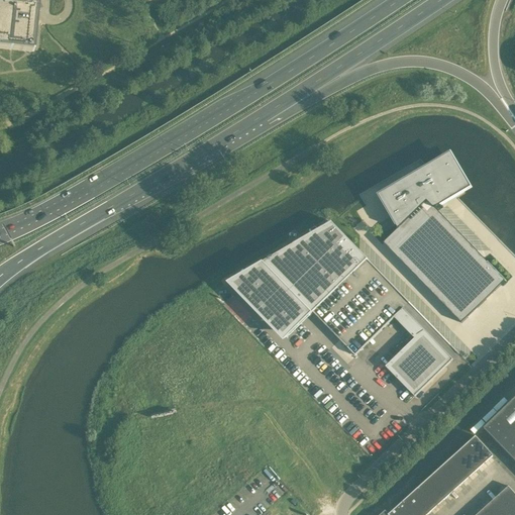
[(29,50),(34,0),(0,0),(0,46),(8,47),(29,50)]
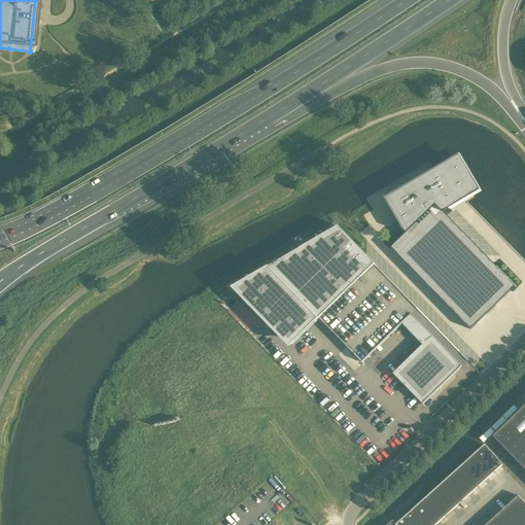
[(524,302),(524,286),(449,209),(481,189),(459,152),(383,196),(405,234),(390,247),(484,343),(524,302)]
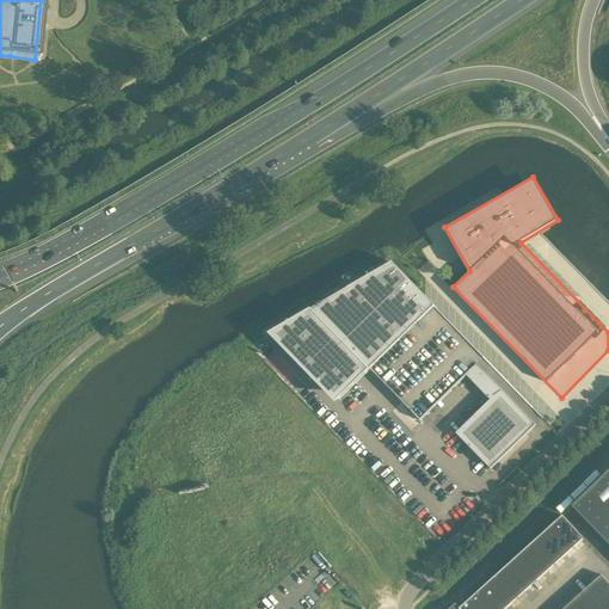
[(348,285),(303,312),(268,333),(333,401),(368,368),(418,419),(465,374),(488,399),(454,432),(488,467),(541,417),(391,262),(357,281),(365,289),(358,296),(348,285)]
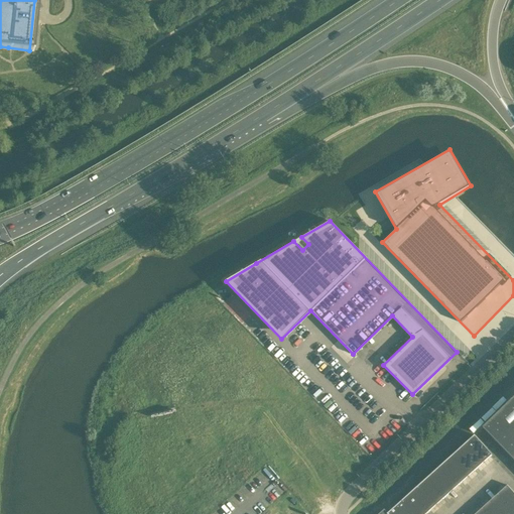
[(513,393),(481,426),(513,460),(513,393)]
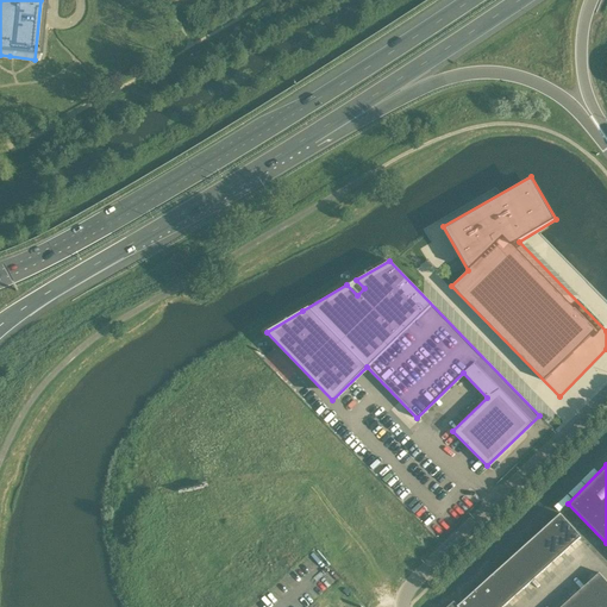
[(548,521),(569,544),(579,536),(558,512),(548,521)]
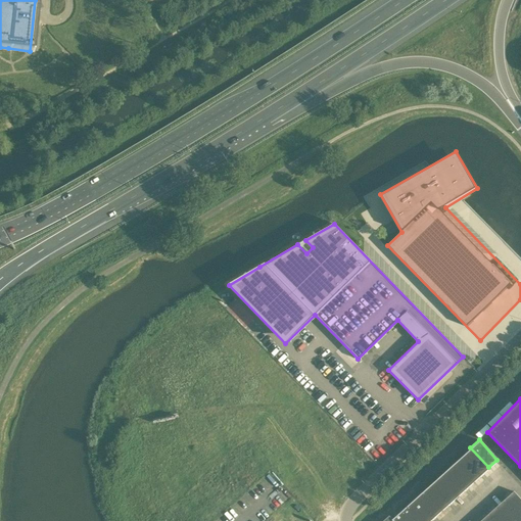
[(488,467),(470,447),(463,455),(480,474),(488,467)]
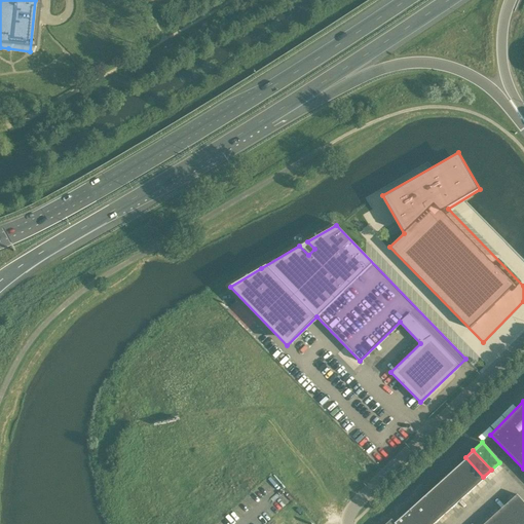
[(465,457),(457,464),(475,484),(483,477),(465,457)]
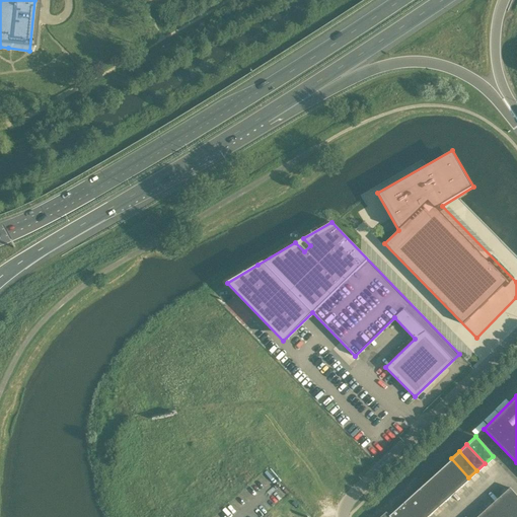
[(468,477),(451,458),(443,465),(461,485),(468,477)]
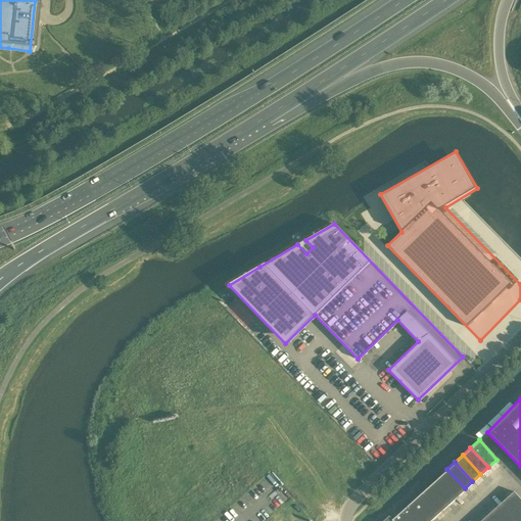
[(446,469),(439,476),(457,495),(465,488),(446,469)]
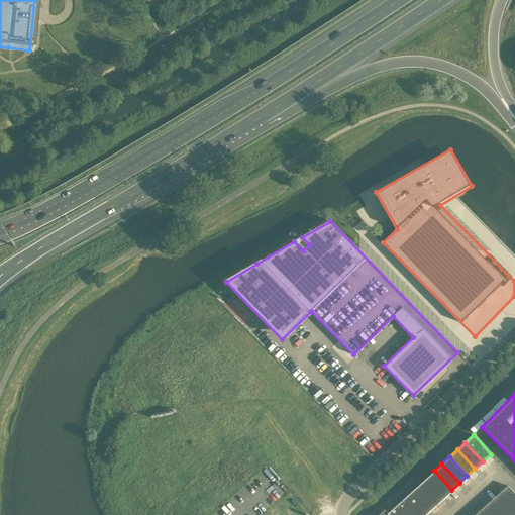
[(434,471),(426,478),(443,497),(451,490),(434,471)]
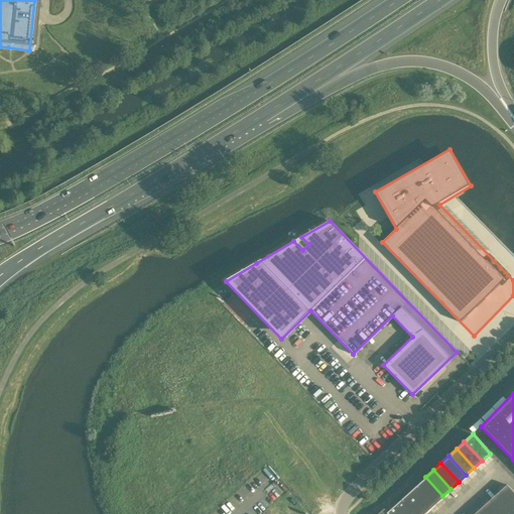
[(425,477),(417,484),(434,503),(442,496),(425,477)]
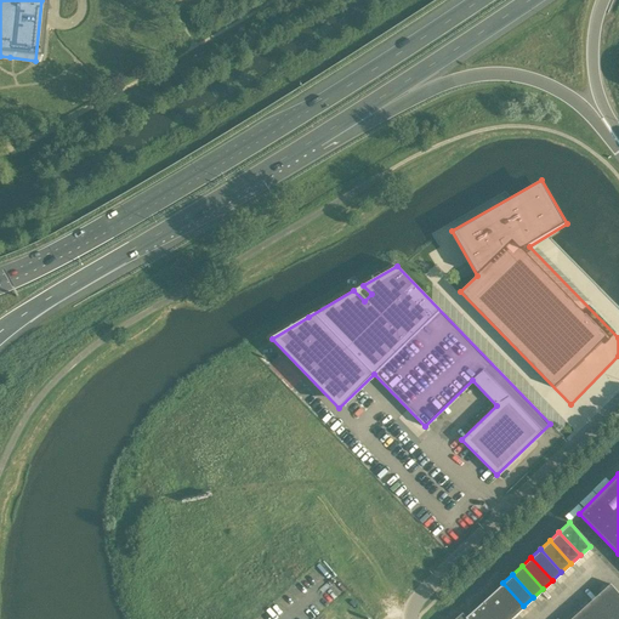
[(523,606),(503,583),(493,591),(515,614),(523,606)]
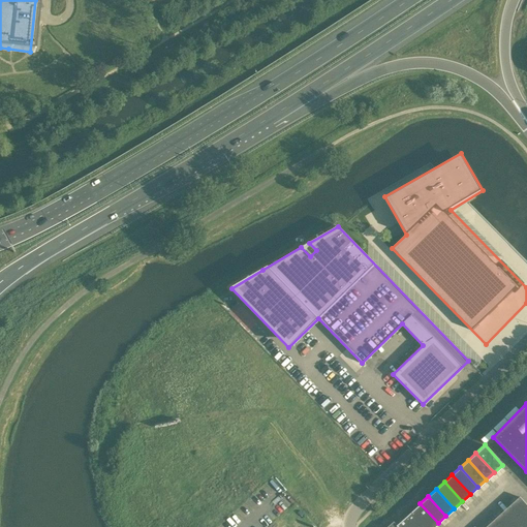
[(526,505),(519,496),(508,505),(526,524),(526,523),(526,505)]
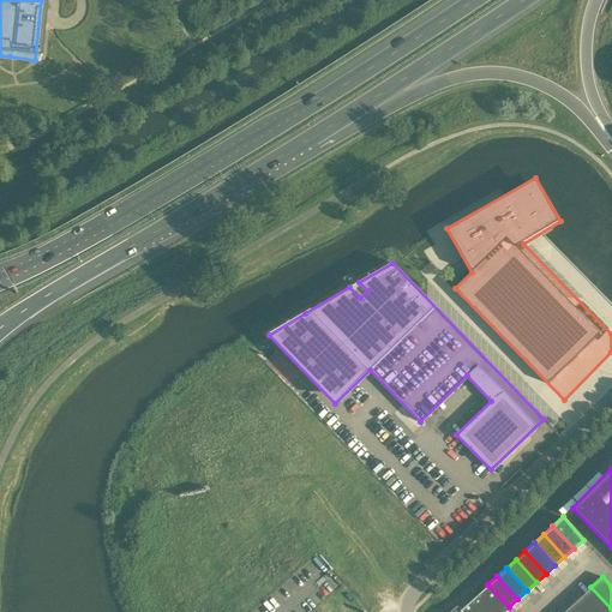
[(487,585),(479,593),(496,611),(503,611),(509,607),(487,585)]
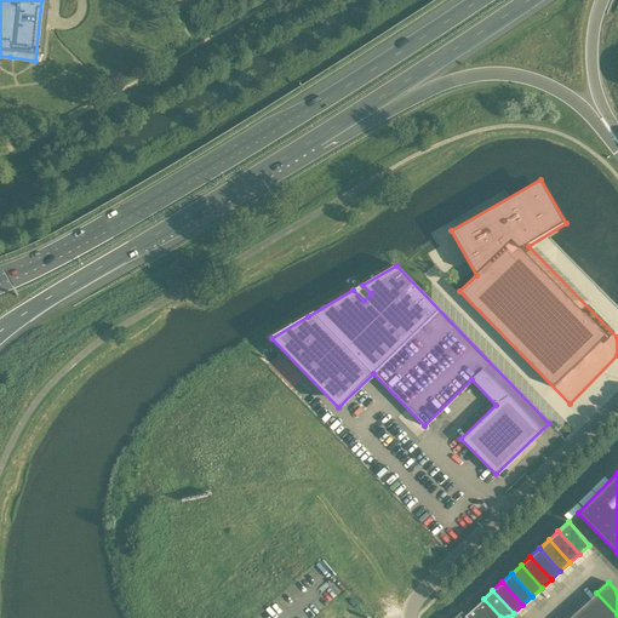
[(596,593),(588,601),(602,617),(612,617),(617,614),(596,593)]
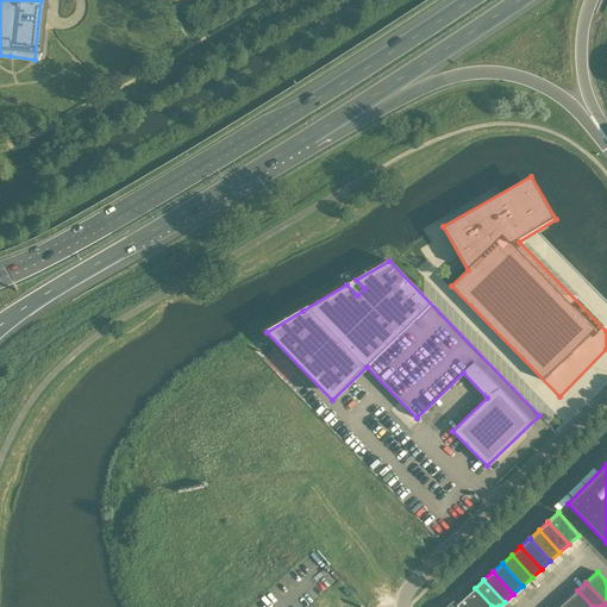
[(492,606),(475,588),(465,596),(475,606),(492,606)]
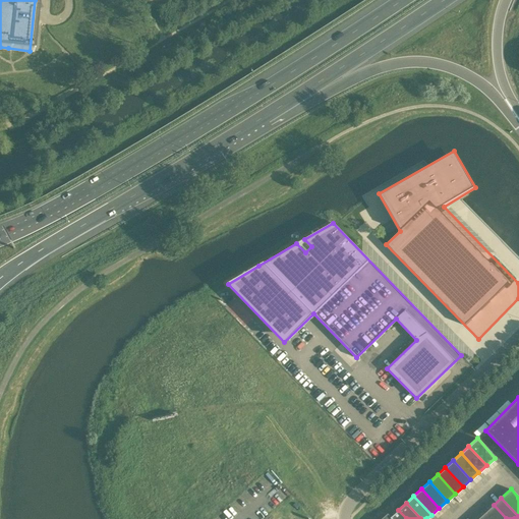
[(506,518),(494,505),(485,512),(492,518),(506,518)]
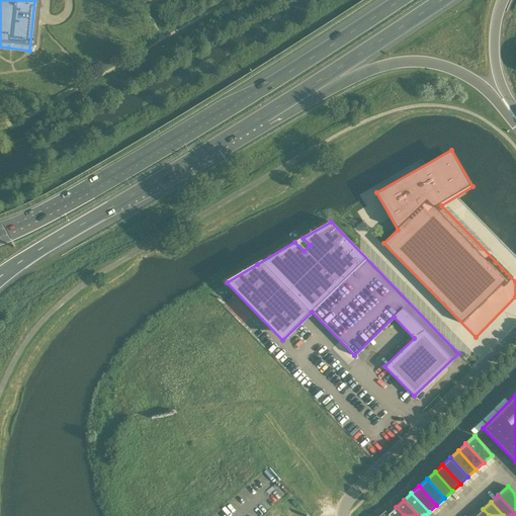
[(404,515),(396,507),(388,514),(389,515),(404,515)]
